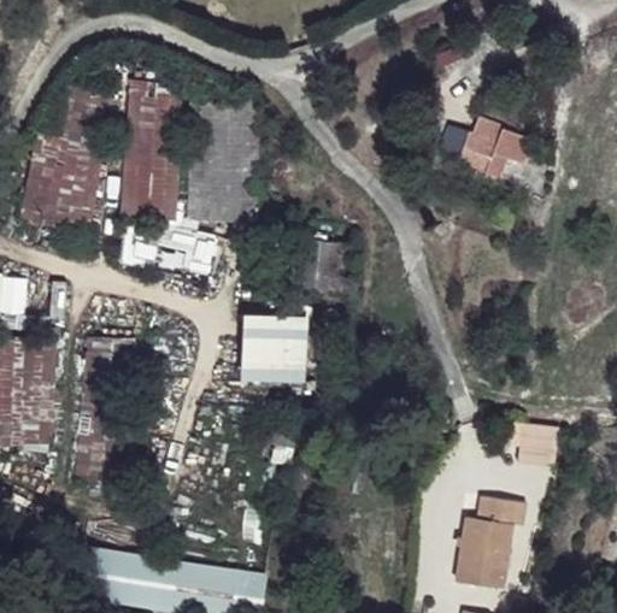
[(177,218),(180,83),(123,82),(121,217),(177,218)]
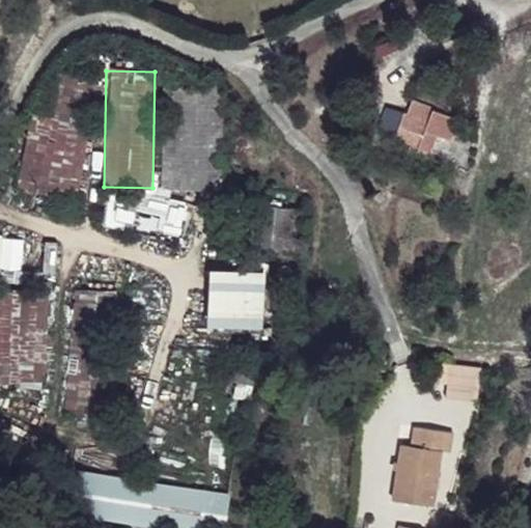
[(397,139),(431,148),(436,132),(449,135),(454,115),(408,102),(403,113),(385,108),(378,133),(397,139)]
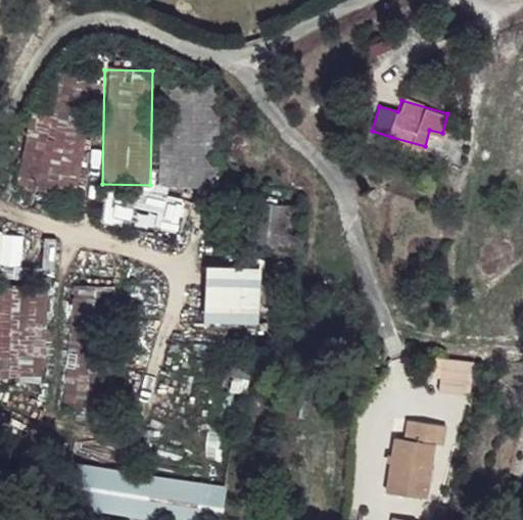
[(21,125),(20,188),(82,189),(83,126),(21,125)]
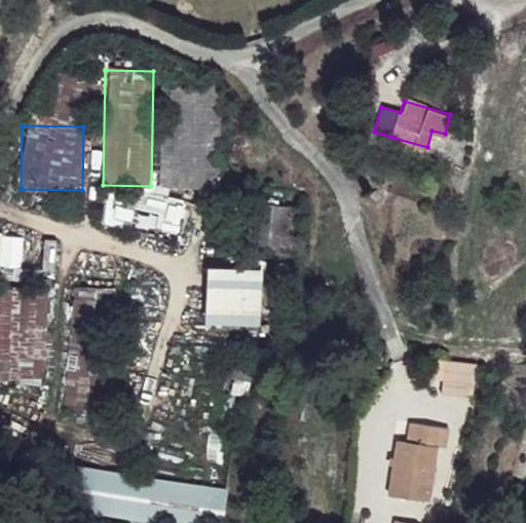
[(210,264),(202,321),(259,328),(265,270),(210,264)]
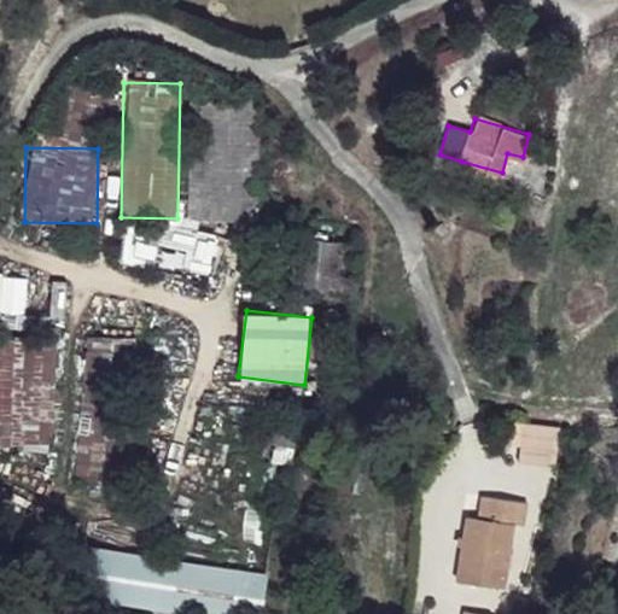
[(0,450),(53,451),(54,319),(0,317),(0,450)]
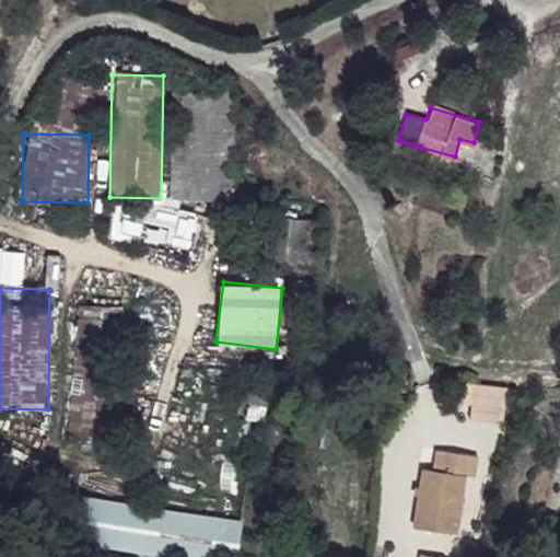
[(71,306),(70,442),(124,442),(124,308),(71,306)]
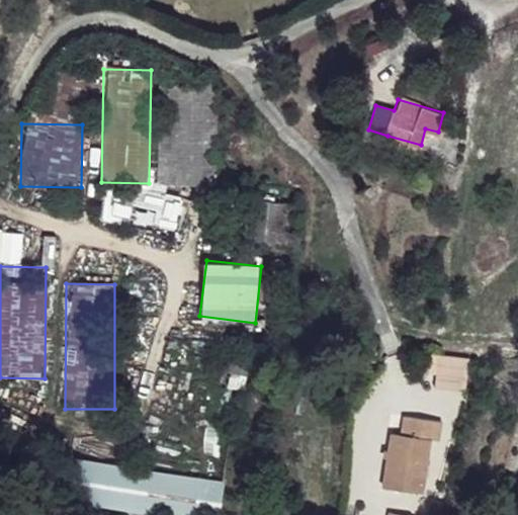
[(432,392),(466,394),(469,358),(434,356),(432,392)]
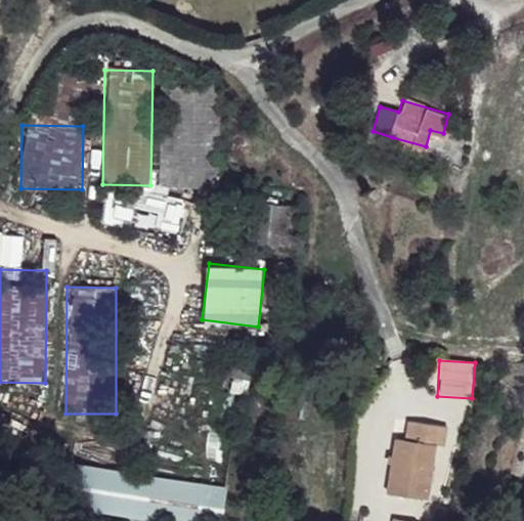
[(392,444),(386,498),(426,505),(433,450),(440,451),(443,431),(405,427),(402,446),(392,444)]
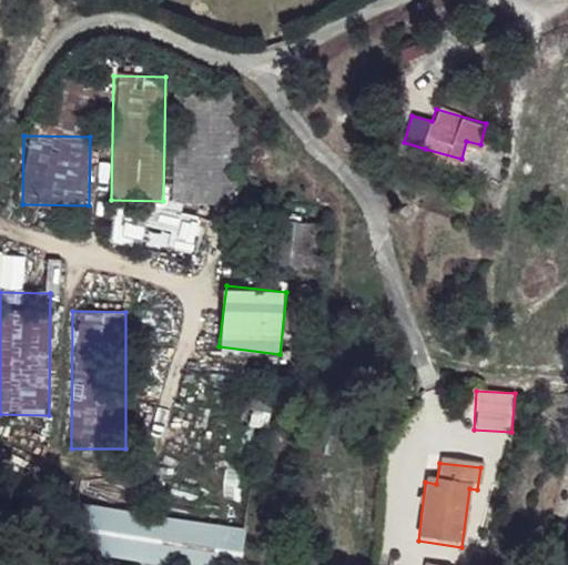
[(239,564),(245,531),(92,502),(82,552),(151,564),(239,564)]
